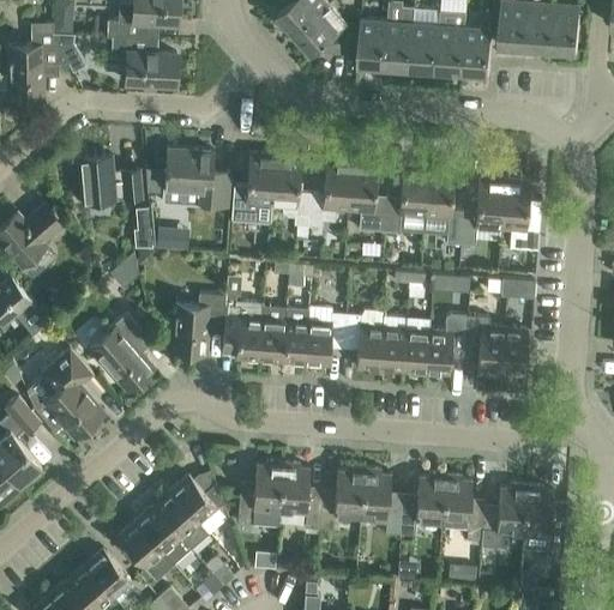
[(132,0),(133,4),(119,4),(119,20),(107,20),(107,38),(112,38),(158,40),(150,38),(151,24),(178,25),(179,0),(132,0)]
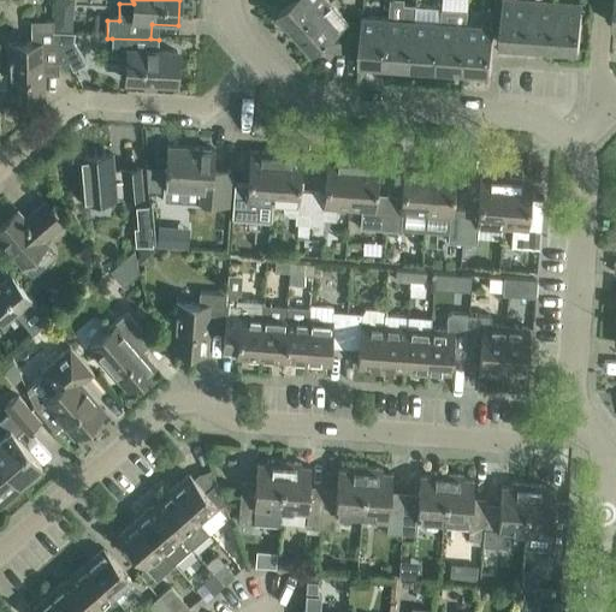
[(282,0),(282,5),(285,10),(278,16),(296,35),(331,5),(326,0),(282,0)]
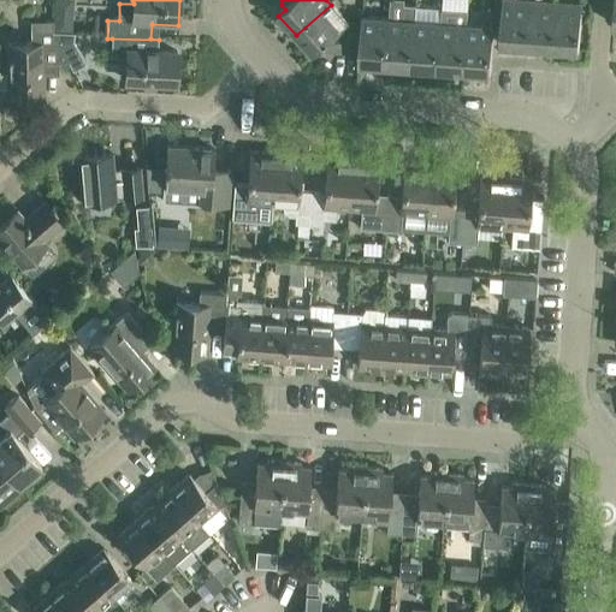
[(442,27),(438,72),(463,73),(467,28),(468,12),(468,0),(443,0),(443,10),(442,27)]
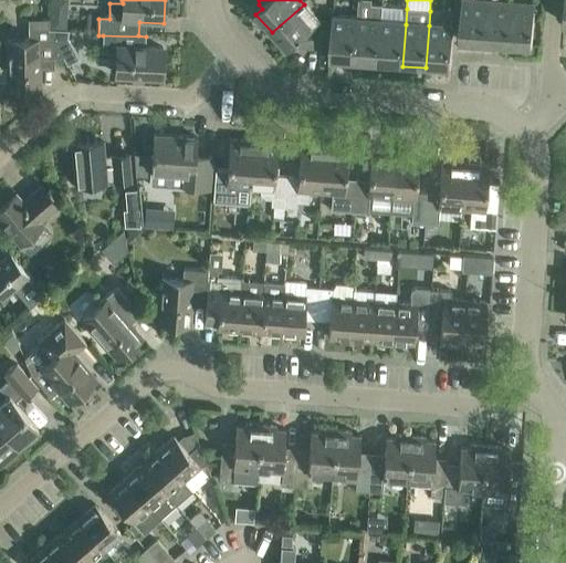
[(486,3),(462,1),(459,43),(483,45),(486,3)]
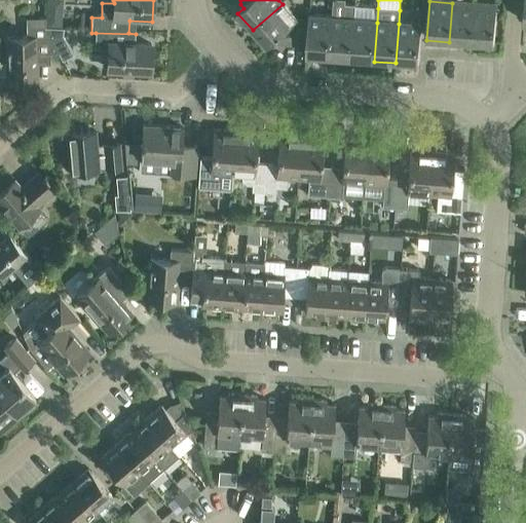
[(475,4),(452,3),(449,42),(472,44),(475,4)]
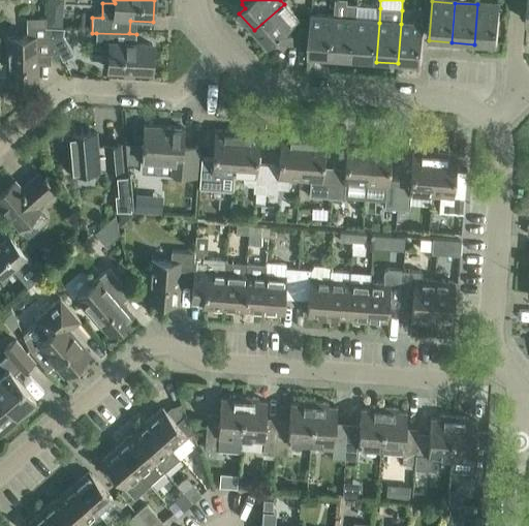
[(299,22),(284,4),(254,30),(270,48),(275,42),(278,47),(309,49),(311,24),(299,23),(299,22)]
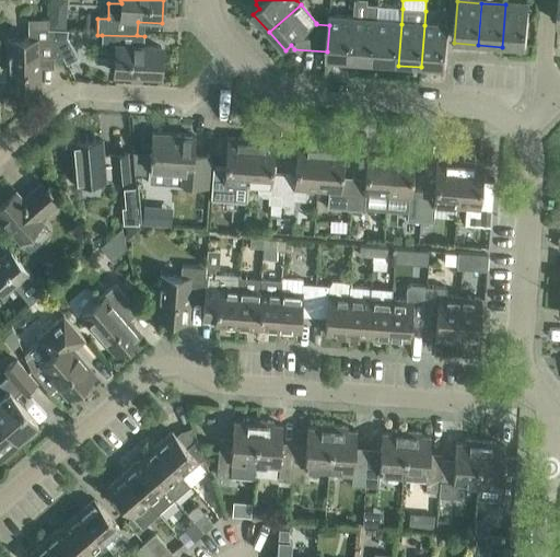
[(529,7),(505,4),(502,47),(526,48),(529,7)]
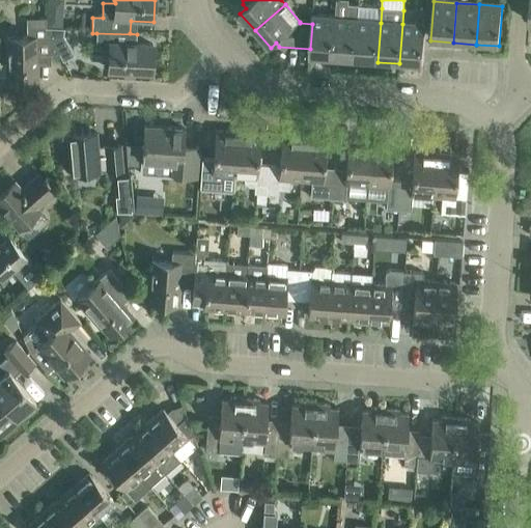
[(335,19),(333,59),(340,59),(341,63),(351,64),(353,60),(355,60),(359,7),(348,6),(347,20),(335,19)]
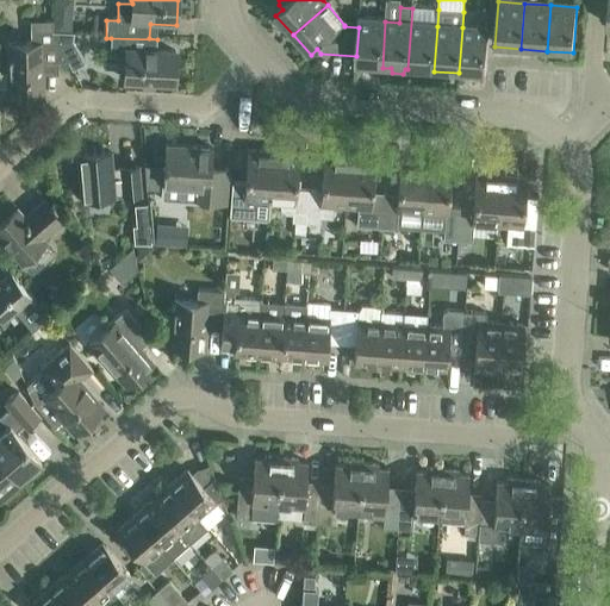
[(385,22),(359,20),(359,27),(356,56),(356,66),(383,68),(385,22)]
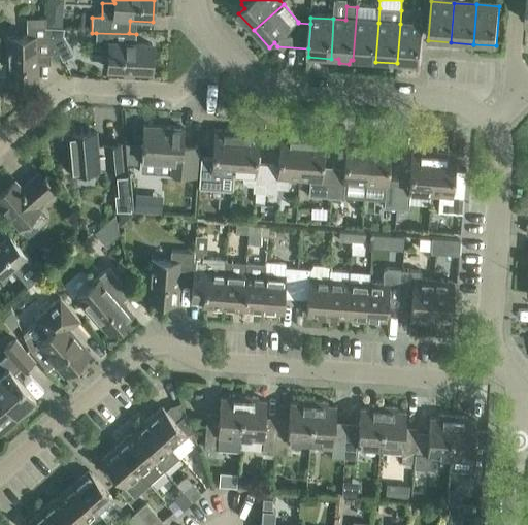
[(378,23),(356,21),(353,60),(361,61),(362,65),(370,66),(372,62),(375,62),(378,23)]
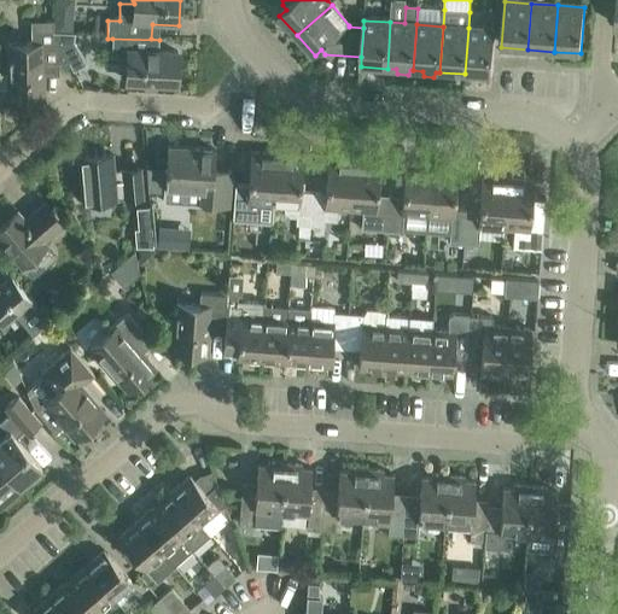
[(495,30),(468,28),(465,74),(474,75),(476,80),(487,81),(488,76),(493,76),(494,60),(495,30)]
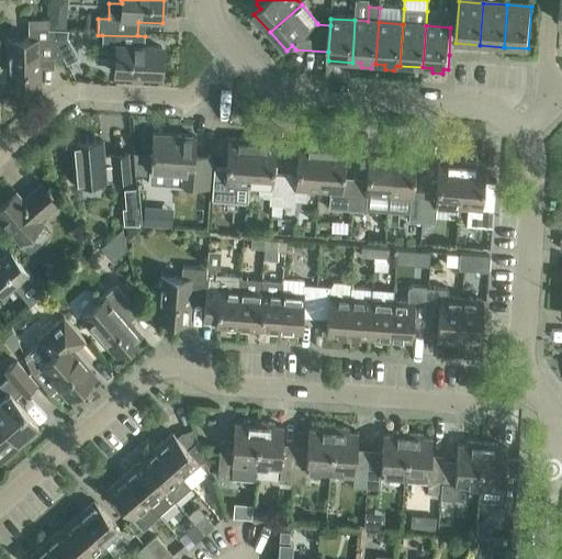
[(7,43),(8,69),(8,91),(40,91),(40,65),(54,65),(54,59),(63,59),(47,31),(27,31),(29,42),(7,43)]
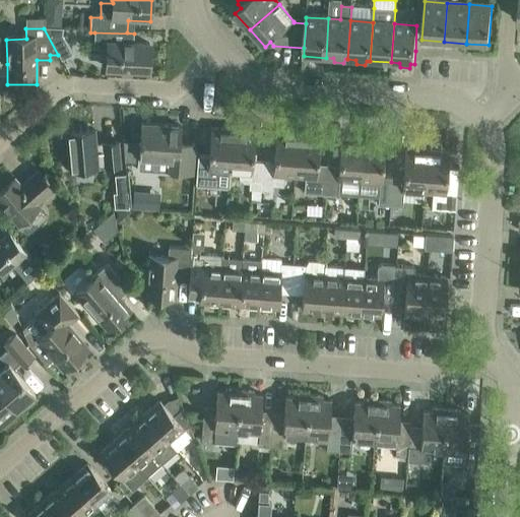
[(61,29),(44,28),(58,55),(62,62),(72,56),(62,38),(63,29),(61,29)]
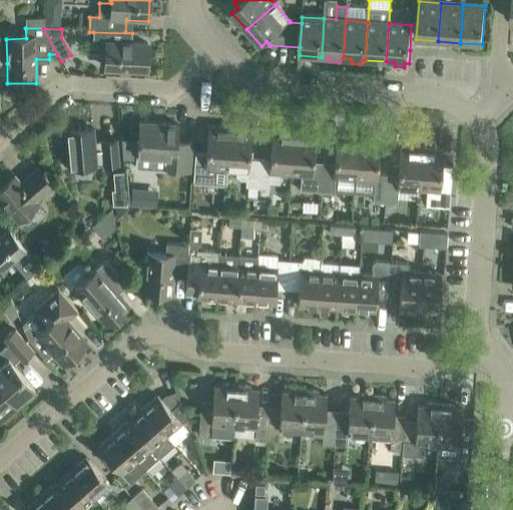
[(132,33),(93,32),(92,49),(106,49),(105,69),(146,71),(147,45),(131,44),(132,33)]
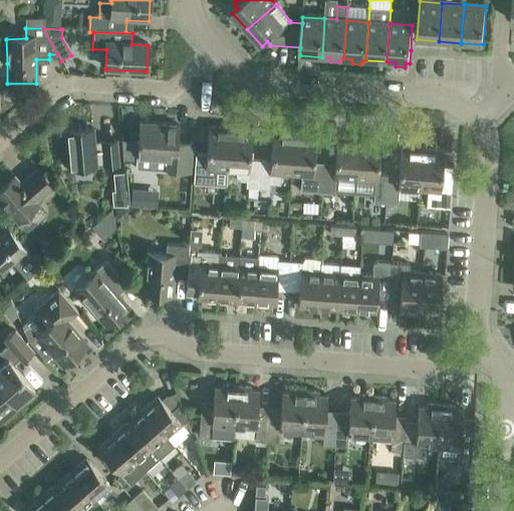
[(139,140),(121,139),(123,157),(137,158),(136,171),(167,173),(190,175),(191,165),(193,145),(178,144),(179,126),(140,123),(139,140)]
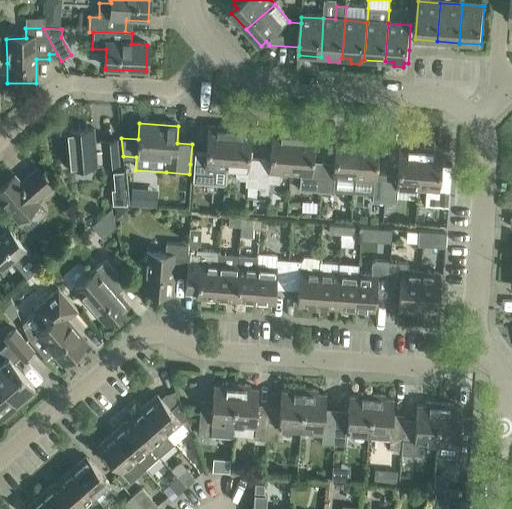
[(206,155),(195,155),(193,185),(225,187),(229,130),(208,128),(206,155)]
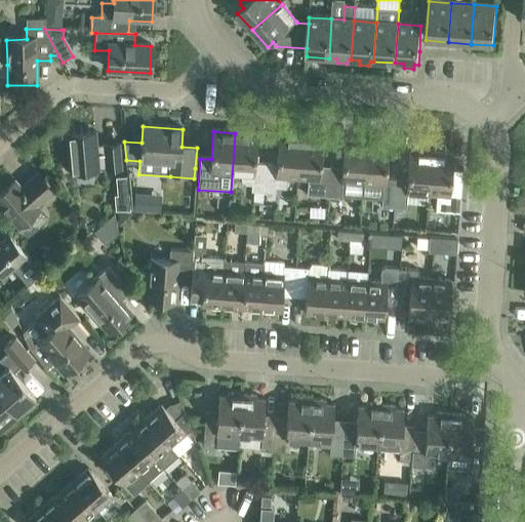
[(67,135),(69,156),(71,174),(121,169),(121,166),(119,146),(96,147),(95,133),(67,135)]
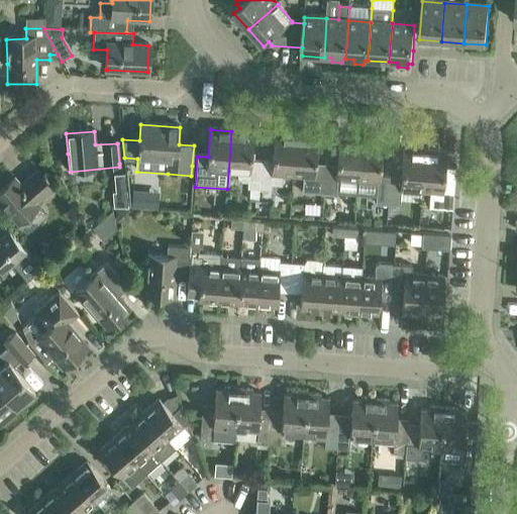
[(247,190),(260,191),(262,163),(250,162),(252,132),(231,131),(228,173),(238,174),(237,180),(242,184),(247,184),(247,190)]
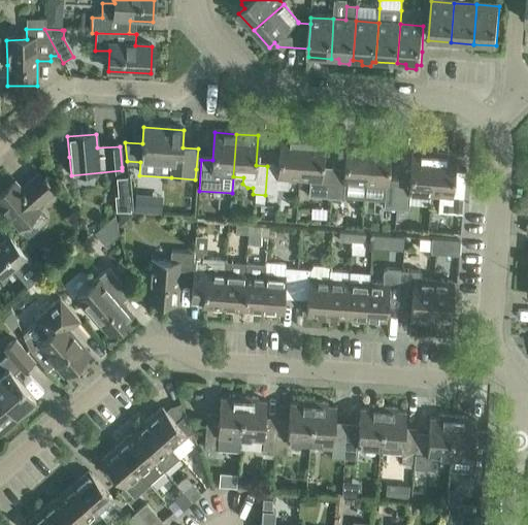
[(267,166),(265,195),(277,196),(277,191),(288,191),(289,181),(299,182),(302,139),(281,137),(278,167),(267,166)]
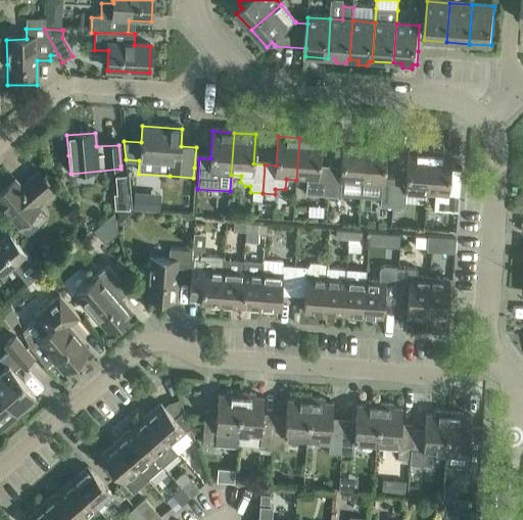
[(305,196),(327,198),(330,170),(319,169),(321,139),(299,138),(296,180),(306,181),(305,196)]
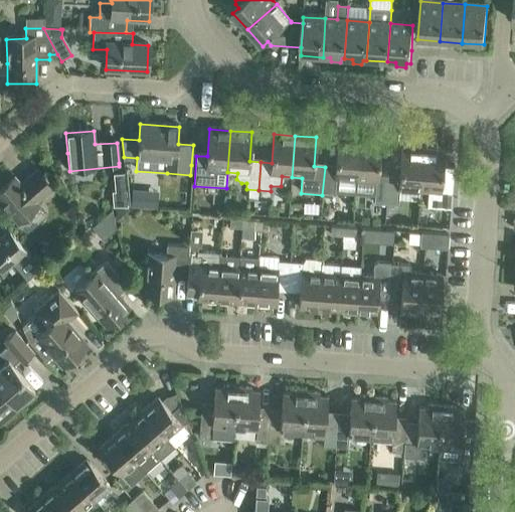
[(325,167),(323,195),(335,196),(336,182),(355,184),(359,140),(338,139),(336,168),(325,167)]
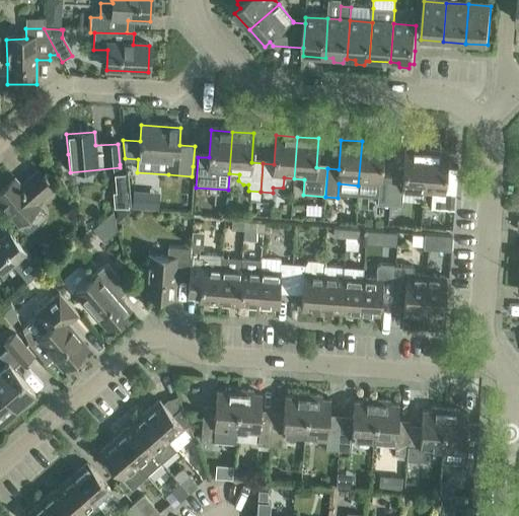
[(362,141),(358,186),(378,187),(377,201),(377,207),(389,208),(391,179),(380,178),(383,143),(362,141)]
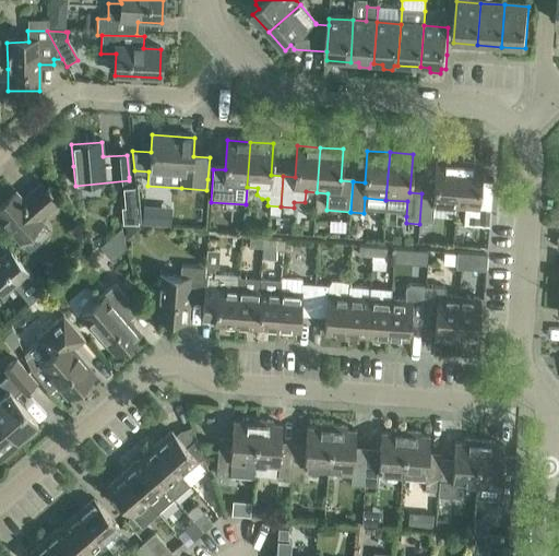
[(421,193),(419,224),(432,224),(433,219),(433,208),(455,209),(459,164),(436,162),(435,184),(430,184),(426,190),(426,193),(421,193)]
